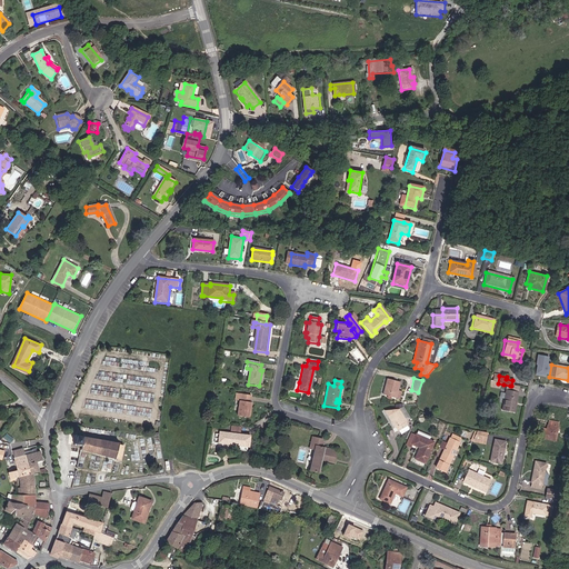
[(382,395),(395,398),(397,392),(399,382),(386,380),(382,395)]
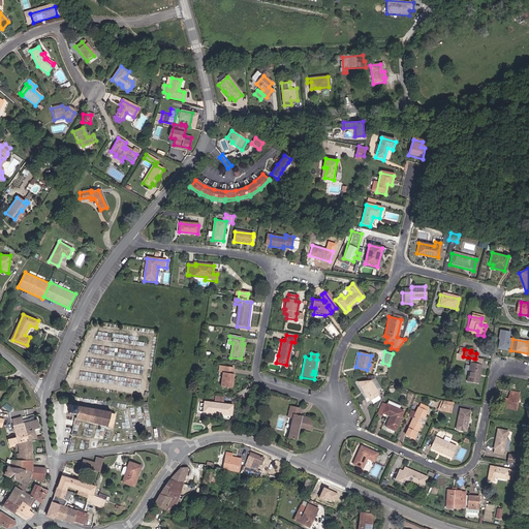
[(468,358),(465,374),(468,374),(471,361),(474,362),(474,359),(468,358)]
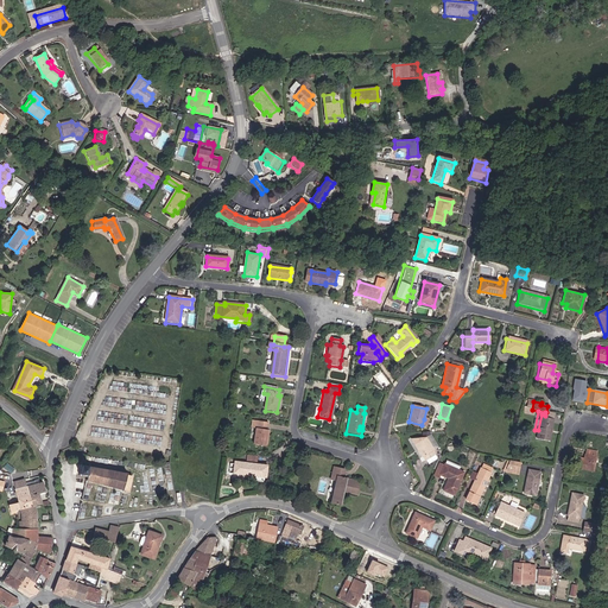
[(549,438),(553,417),(545,416),(542,415),(538,430),(537,436),(549,438)]
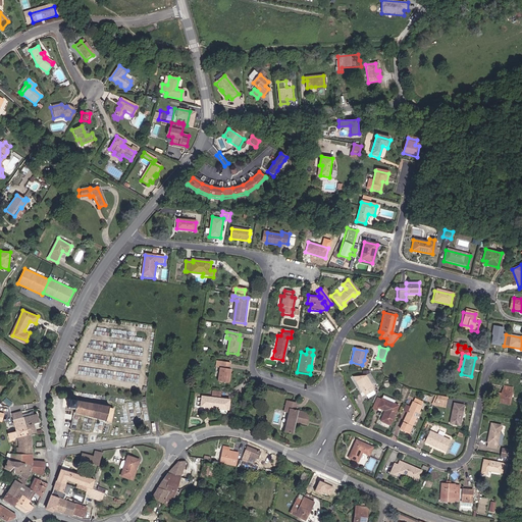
[(229,370),(230,363),(217,361),(216,367),(220,369),(218,383),(229,385),(231,371),(229,370)]
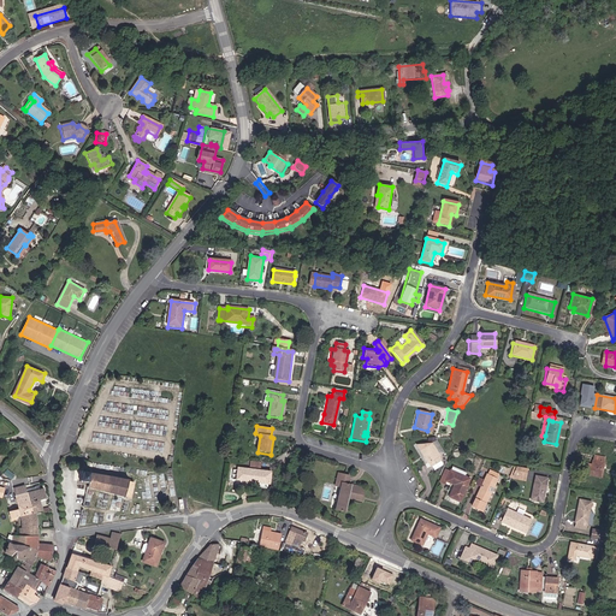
[(431,444),(438,456),(443,454),(436,442),(431,444)]
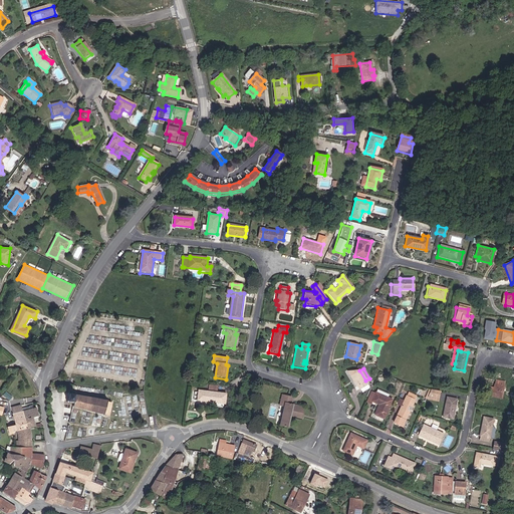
[(359,369),(346,370),(353,386),(356,386),(357,389),(367,384),(365,380),(359,370),(359,369)]
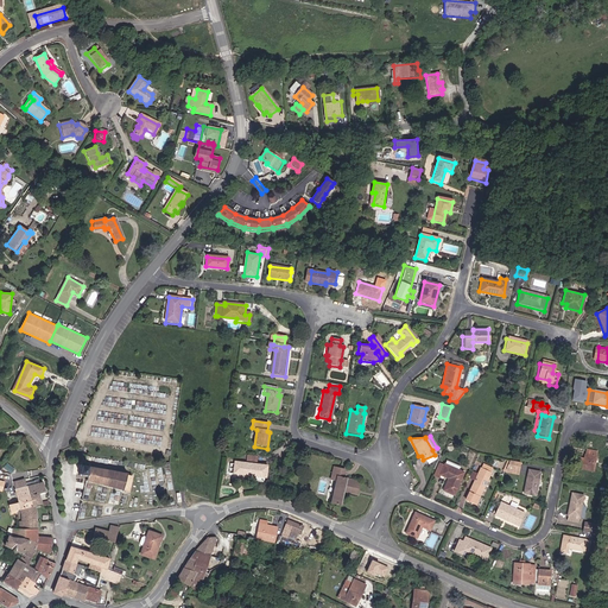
[(596,450),(584,448),(582,457),(577,456),(575,466),(593,469),(596,450)]
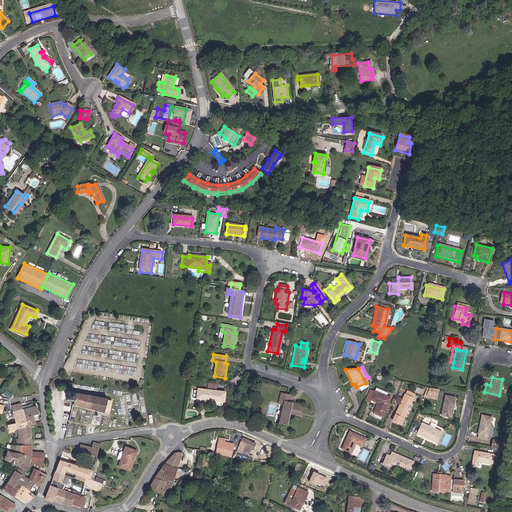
[(219,385),(211,383),(210,390),(217,391),(219,385)]
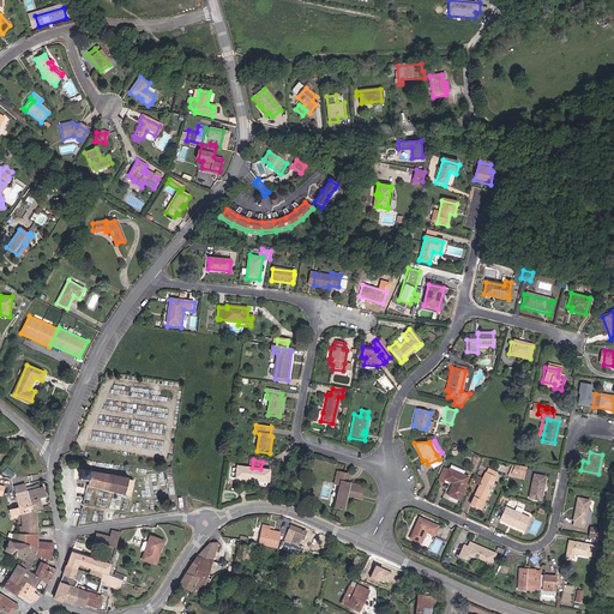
[(510,473),(521,474),(522,465),(515,464),(510,473)]
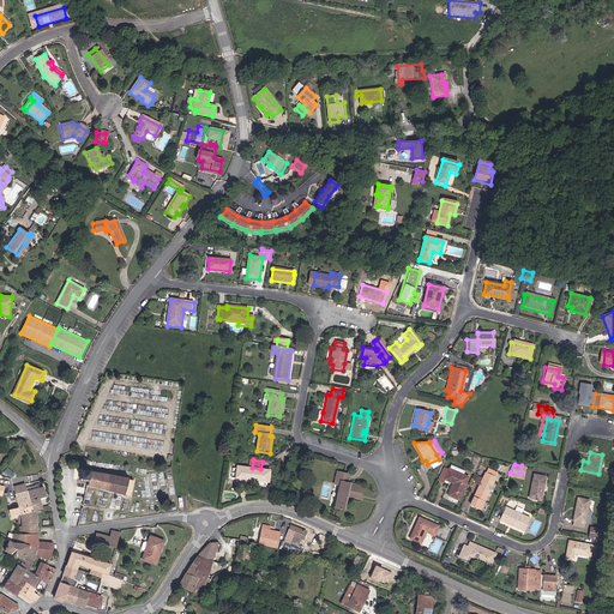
[(260,469),(252,468),(238,465),(235,479),(269,483),(271,471),(260,469)]
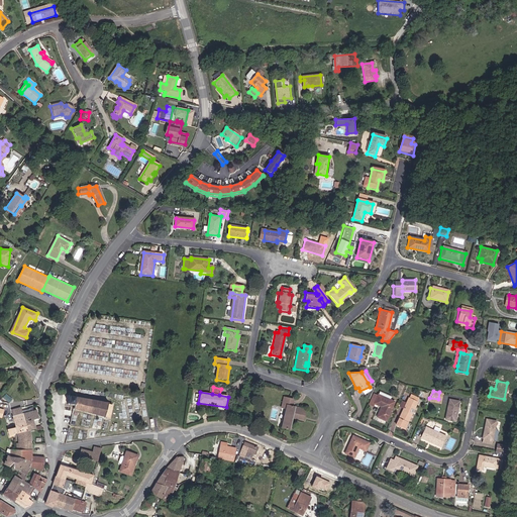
[(373,403),(378,395),(372,392),(366,405),(372,407),(373,403)]
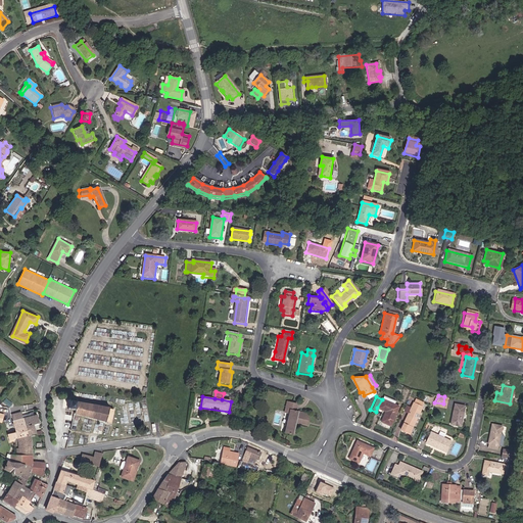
[(377,408),(384,412),(380,421),(389,426),(398,407),(393,405),(395,401),(383,396),(382,399),(377,408)]
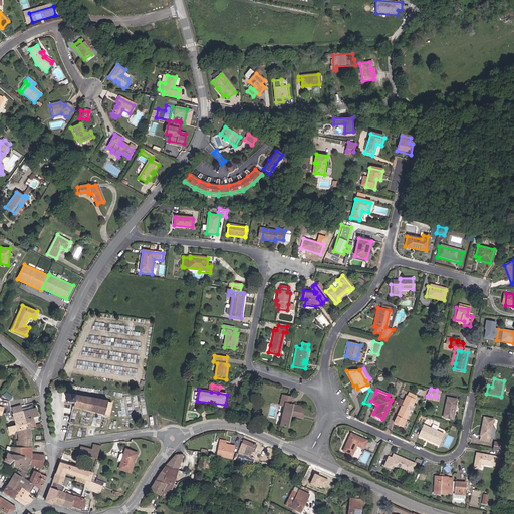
[(12,396),(6,391),(3,395),(9,400),(12,396)]
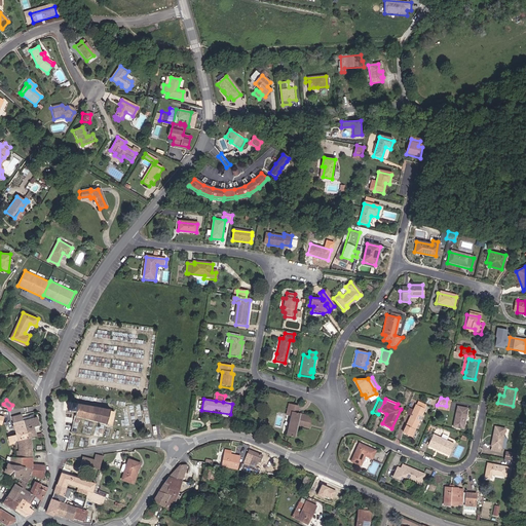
[(425,405),(416,401),(403,429),(413,434),(425,405)]
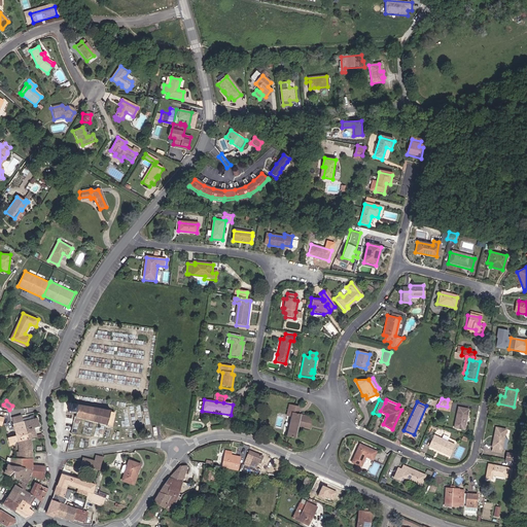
[(110,412),(110,410),(70,403),(68,412),(75,414),(74,416),(111,425),(115,413),(110,412)]
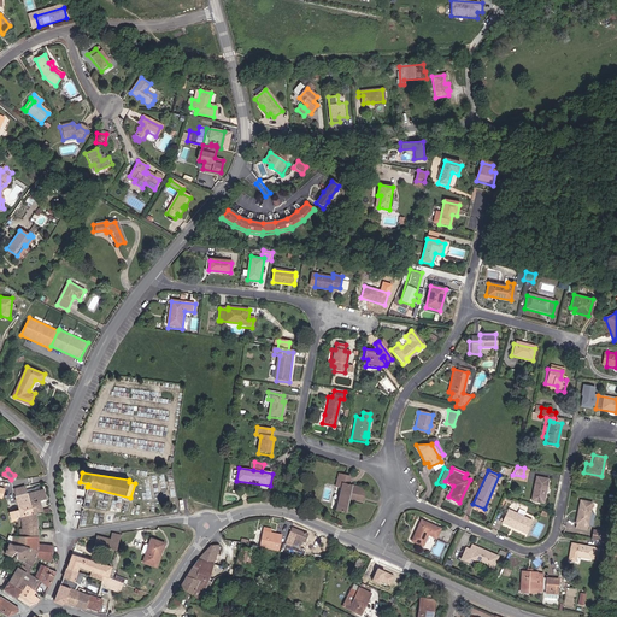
[(338,483),(342,483),(341,489),(338,510),(347,511),(348,498),(363,500),(364,488),(348,485),(350,476),(339,475),(338,483)]
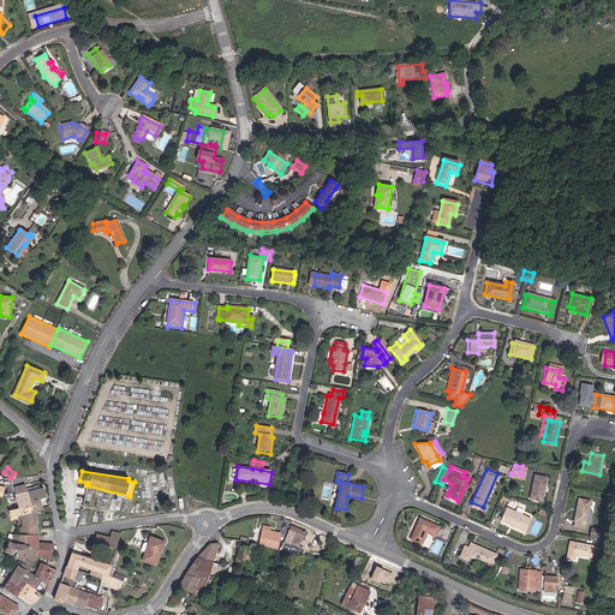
[(544,476),(533,473),(529,497),(542,501),(545,481),(543,481),(544,476)]
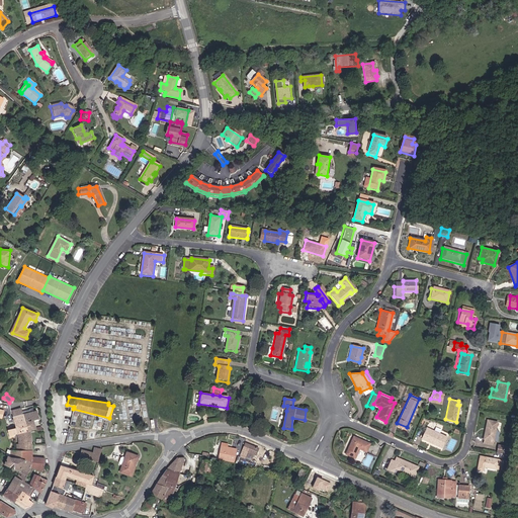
[(13,417),(22,415),(20,409),(11,411),(13,417)]
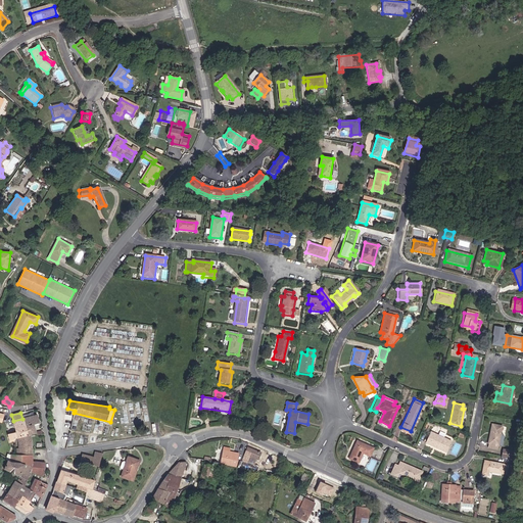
[(37,415),(22,419),(27,435),(30,434),(36,433),(33,425),(39,423),(37,415)]
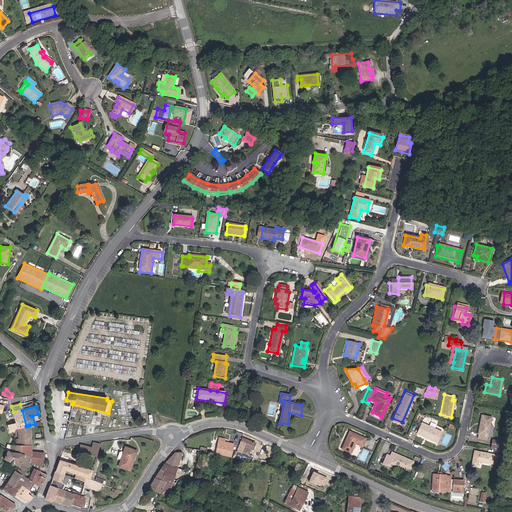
[(18,429),(26,426),(22,410),(13,412),(15,421),(16,424),(10,425),(8,426),(10,432),(11,432),(11,431),(15,429),(18,429)]
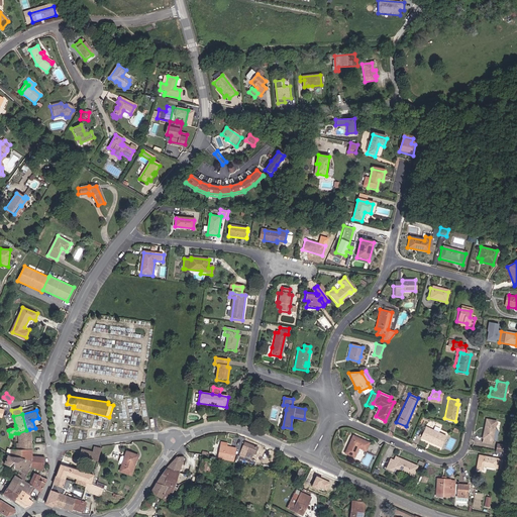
[(497,439),(498,430),(497,429),(497,427),(494,427),(496,420),(486,418),(483,437),(484,437),(483,441),(492,443),(492,439),(497,439)]
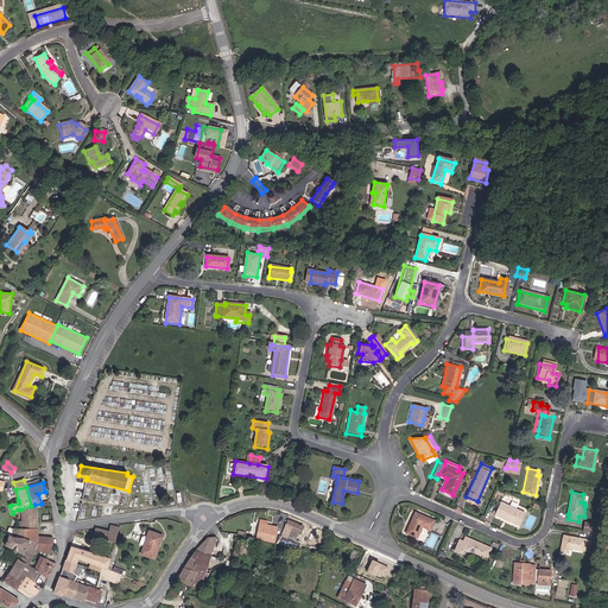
[(499,500),(492,514),(518,526),(524,512),(499,500)]
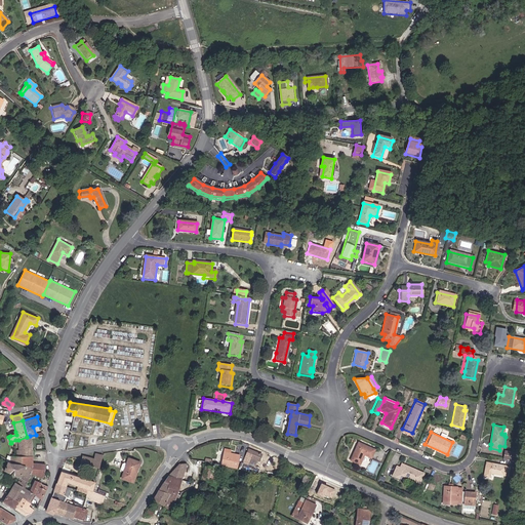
[(27,437),(18,440),(19,446),(22,456),(11,456),(11,465),(23,467),(31,469),(31,475),(42,478),(45,465),(33,463),(33,451),(32,447),(31,442),(30,436),(27,437)]
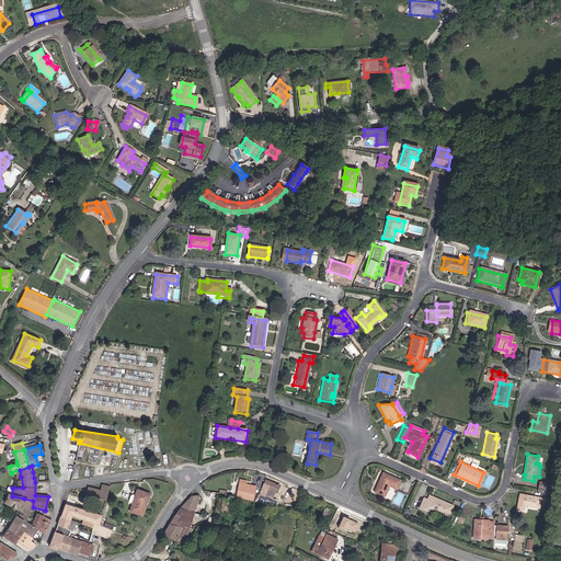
[(400,479),(382,471),(374,491),(385,496),(389,485),(397,488),(400,479)]
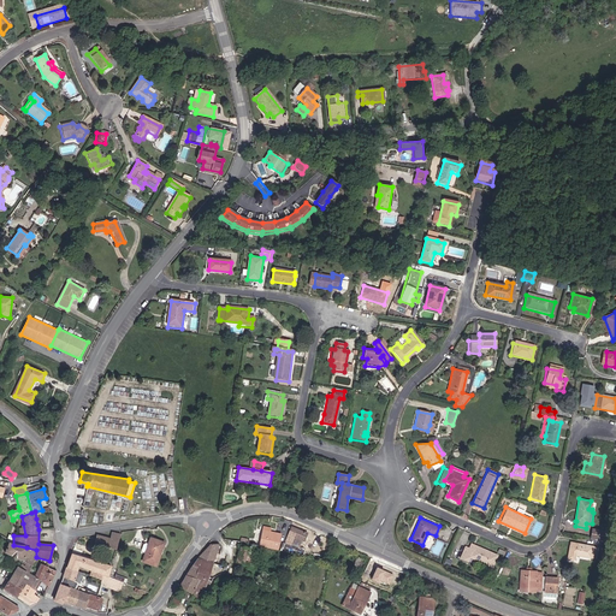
[(307,533),(291,527),(284,549),(303,555),(306,550),(300,548),(302,540),(304,542),(307,533)]
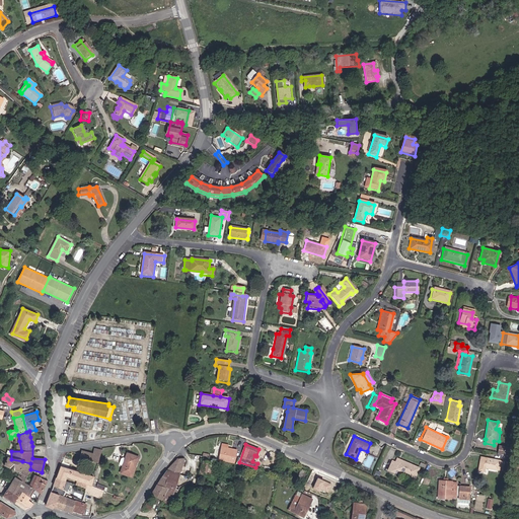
[(222,446),(219,459),(235,462),(237,449),(222,446)]
